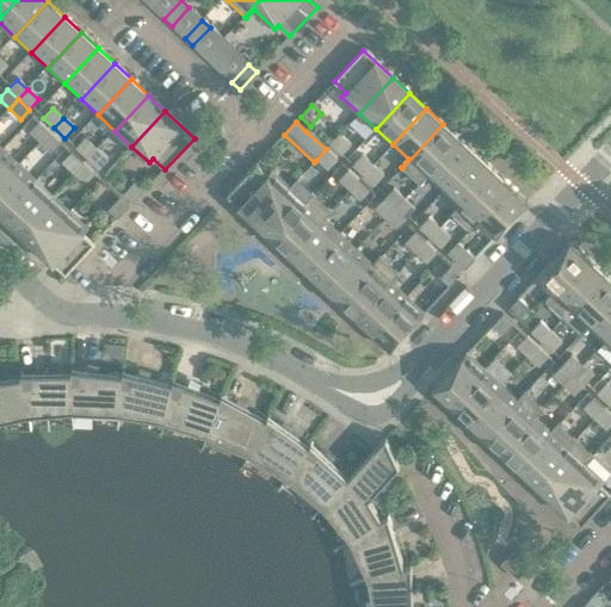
[(30,132),(41,143),(49,134),(38,123),(30,132)]
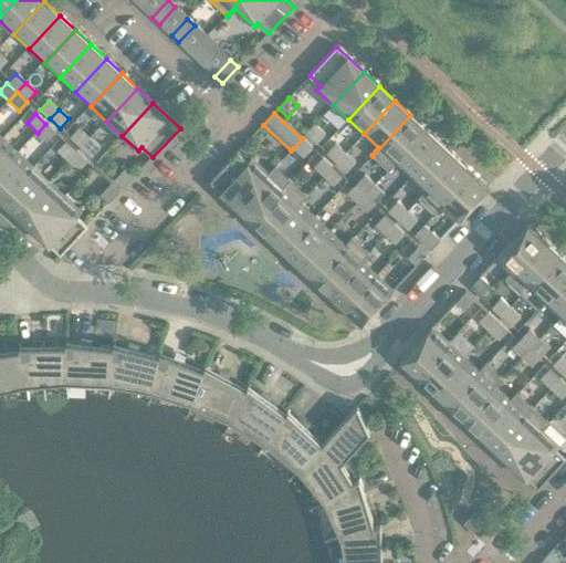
[(373,156),(388,171),(426,131),(410,115),(373,156)]
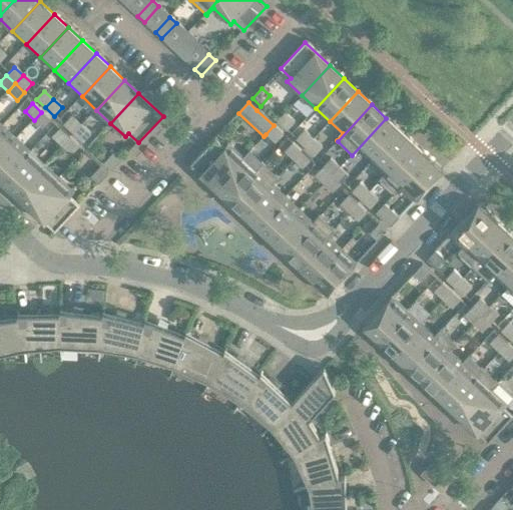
[(41,112),(34,120),(42,128),(50,120),(41,112)]
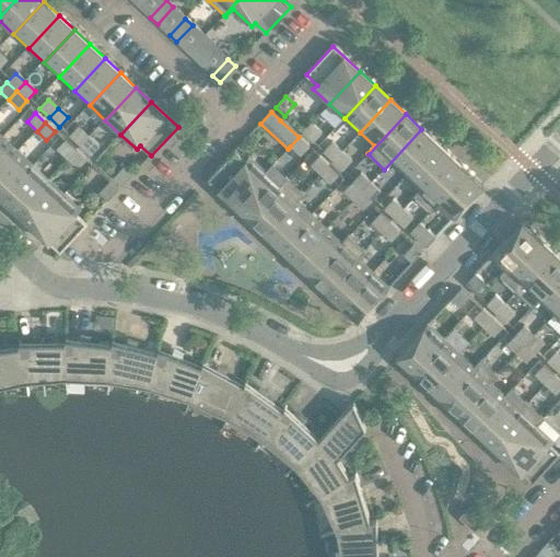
[(302,132),(313,142),(322,134),(311,124),(302,132)]
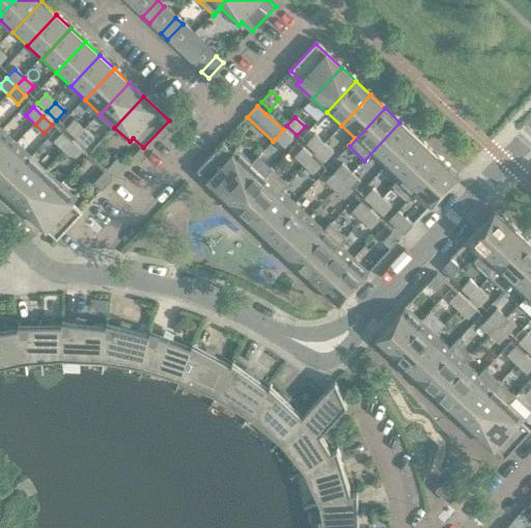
[(66,130),(76,139),(84,130),(74,120),(66,130)]
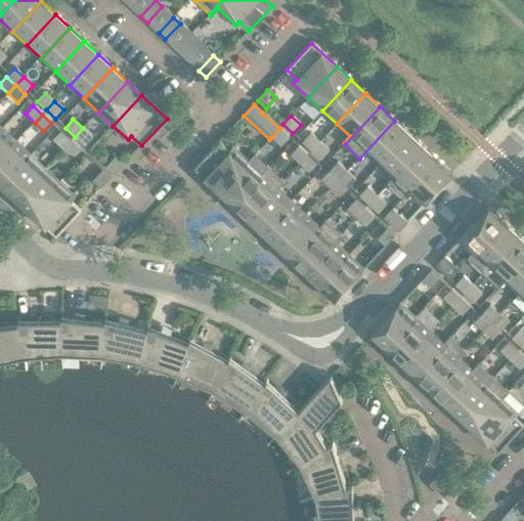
[(366,152),(380,165),(408,134),(394,121),(359,159),(360,159),(366,152)]
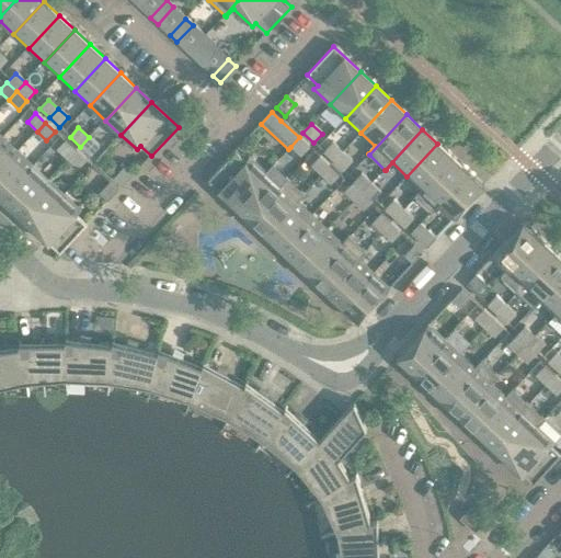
[(89,137),(80,147),(91,156),(99,147),(89,137)]
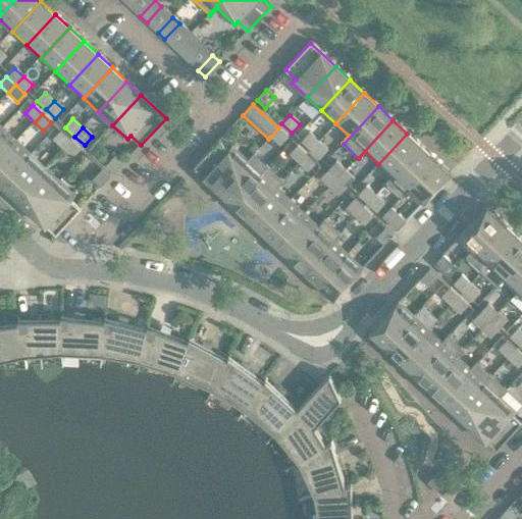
[(278,127),(270,137),(279,146),(288,138),(278,127)]
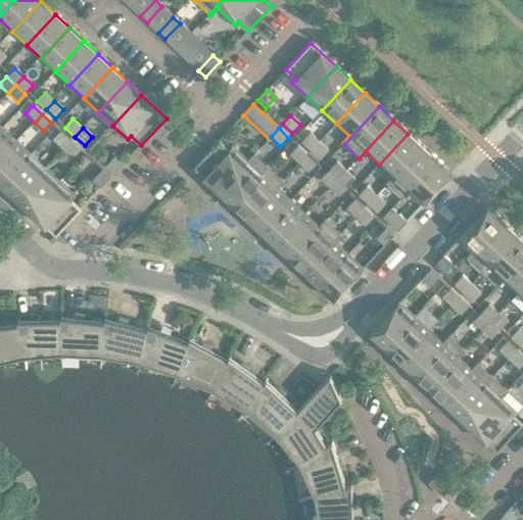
[(0,130),(0,159),(16,142),(2,129),(0,130)]
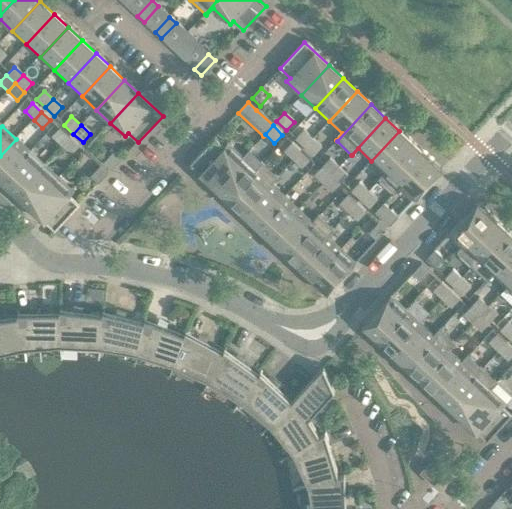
[(52,137),(62,146),(69,138),(60,129),(52,137)]
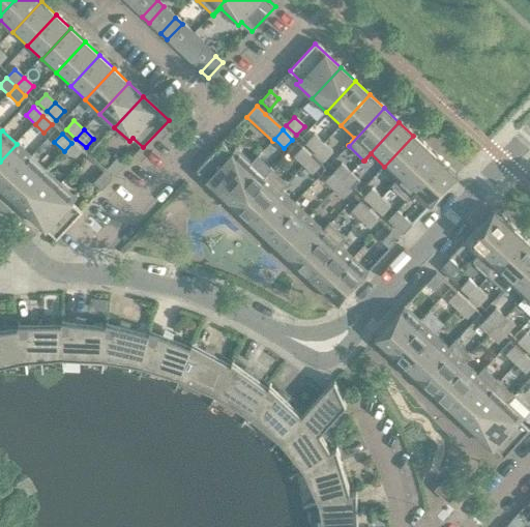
[(306,144),(315,153),(323,144),(314,136),(306,144)]
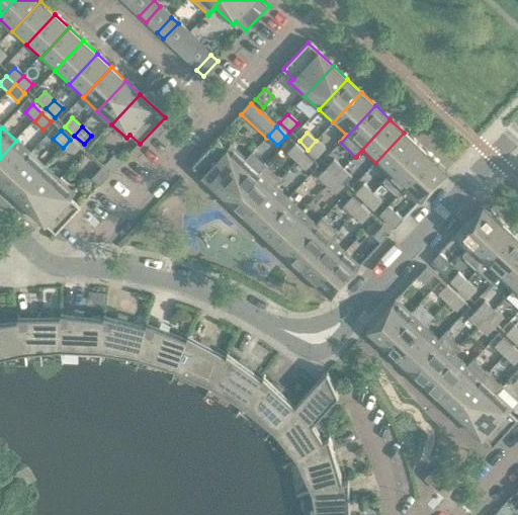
[(382,182),(383,183),(418,146),(404,133),(375,163),(389,175),(382,182)]
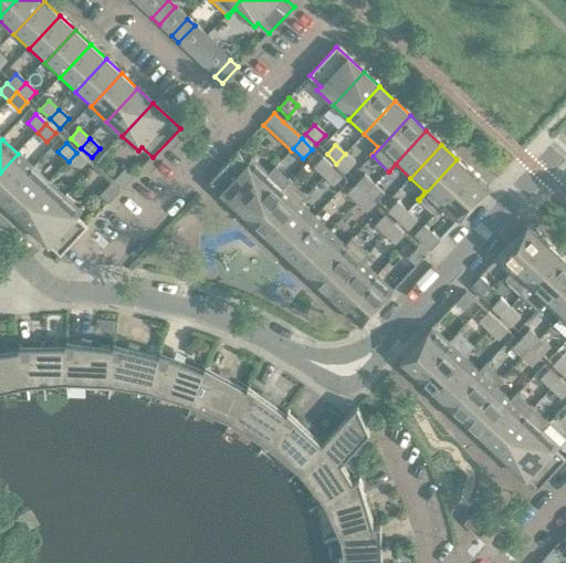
[(76,153),(69,162),(79,171),(87,163),(76,153)]
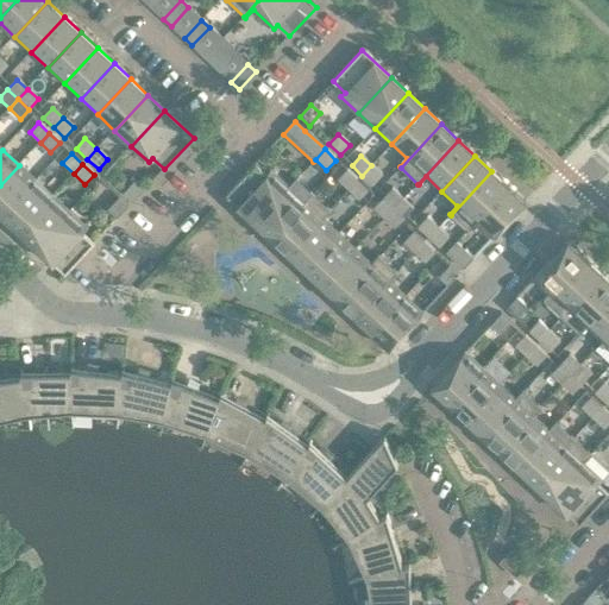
[(226,196),(255,224),(288,188),(271,171),(267,175),(256,164),(226,196)]
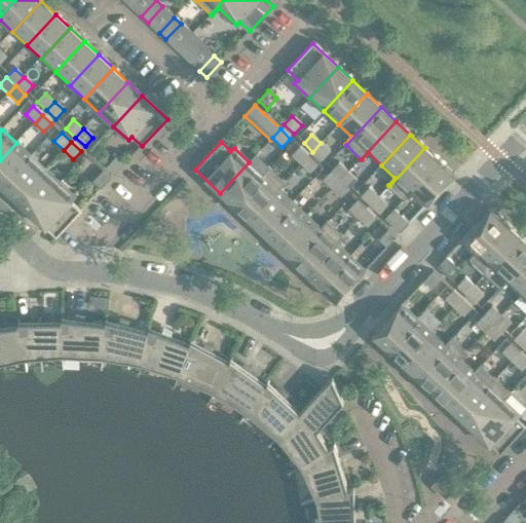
[(0,160),(0,185),(2,187),(31,156),(16,143),(0,160)]
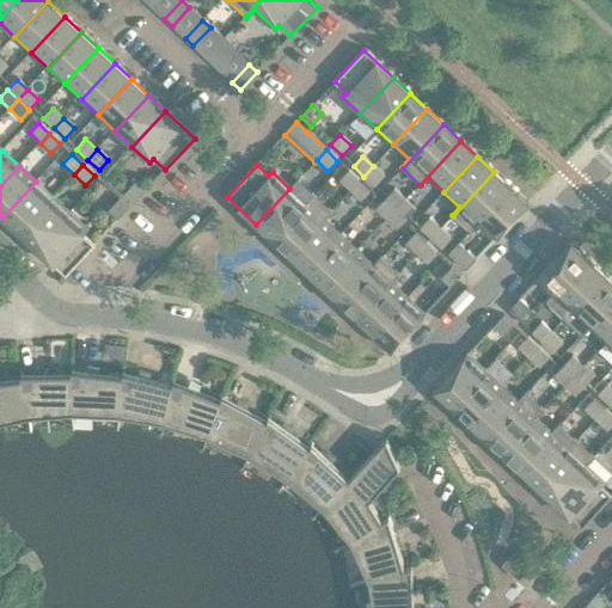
[(373,166),(363,177),(374,186),(384,177),(373,166)]
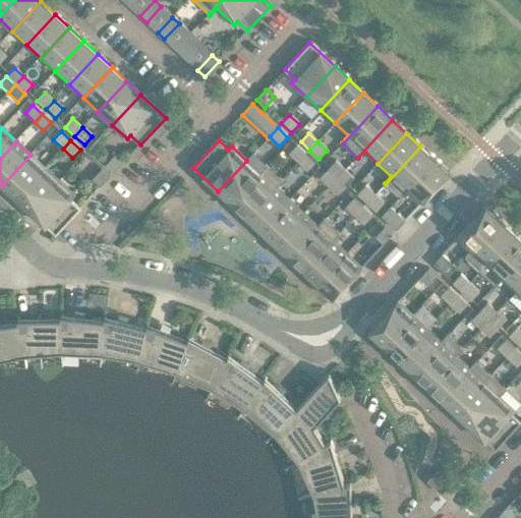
[(289,155),(298,163),(306,155),(297,147),(289,155)]
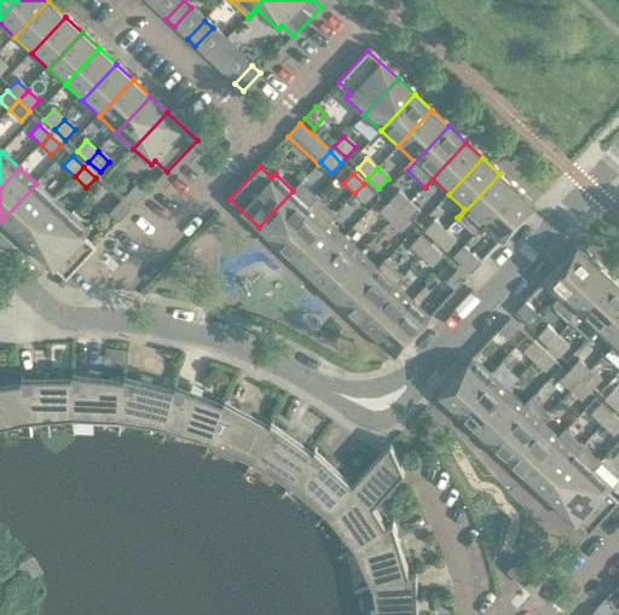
[(458,219),(475,235),(516,190),(499,174),(458,219)]
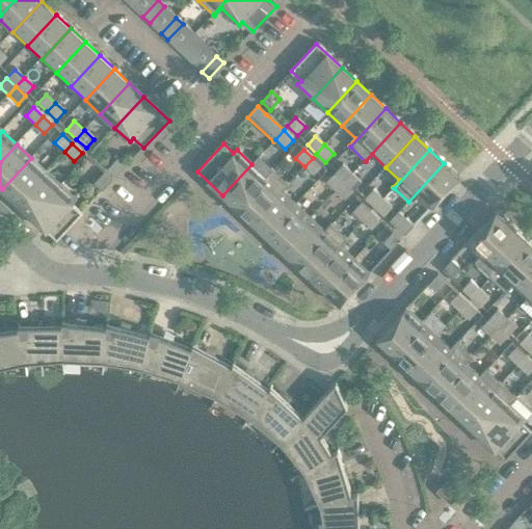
[(2,189),(17,203),(46,172),(31,158),(2,189)]
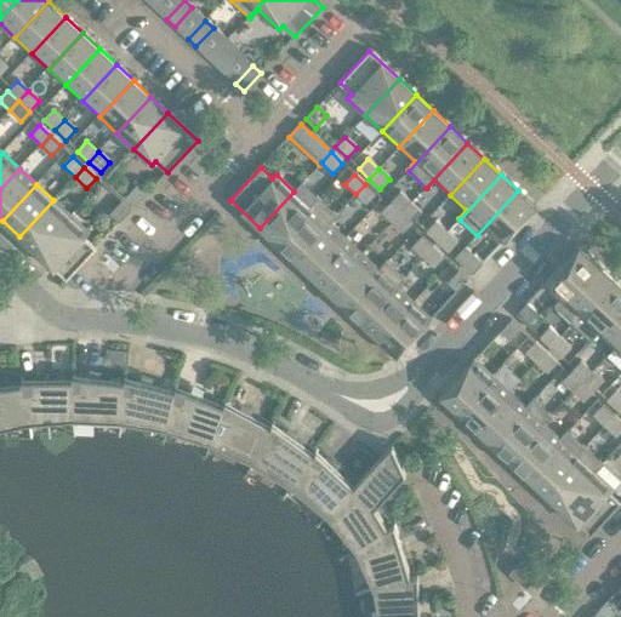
[(126,196),(136,206),(148,194),(138,184),(126,196)]
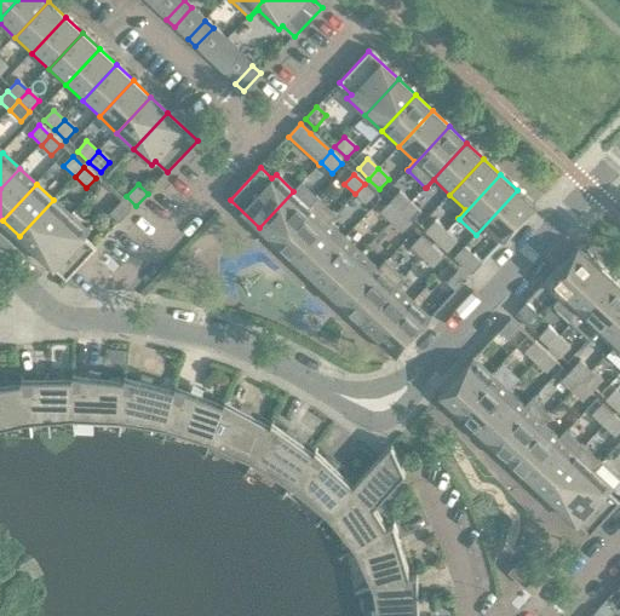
[(365,184),(355,194),(366,205),(375,194),(365,184)]
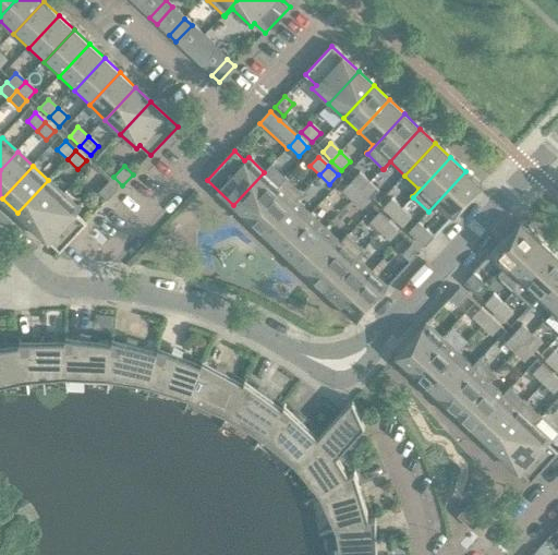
[(465,171),(428,212),(429,213),(436,205),(451,219),(482,186),(465,171)]
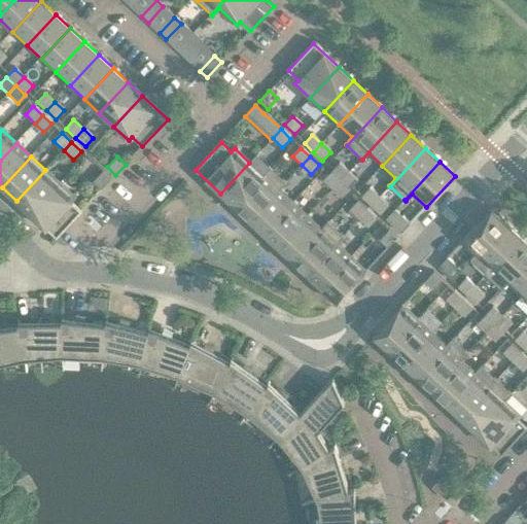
[(220,194),(235,207),(271,169),(270,168),(264,175),(249,163),(220,194)]
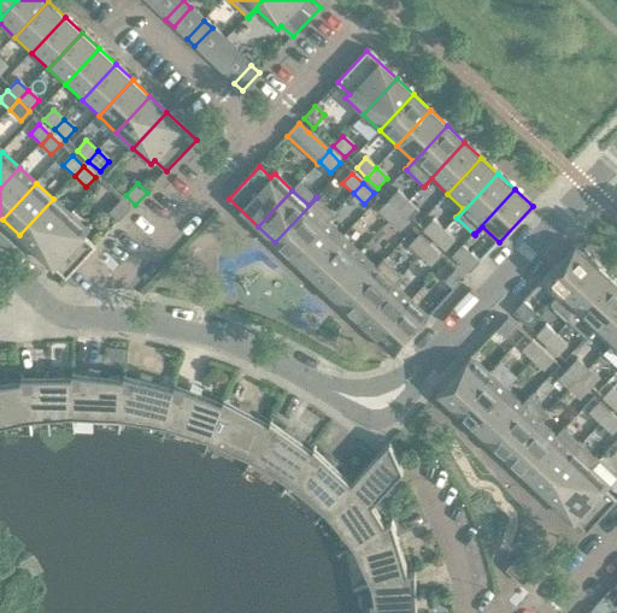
[(397,193),(388,202),(398,212),(407,202),(397,193)]
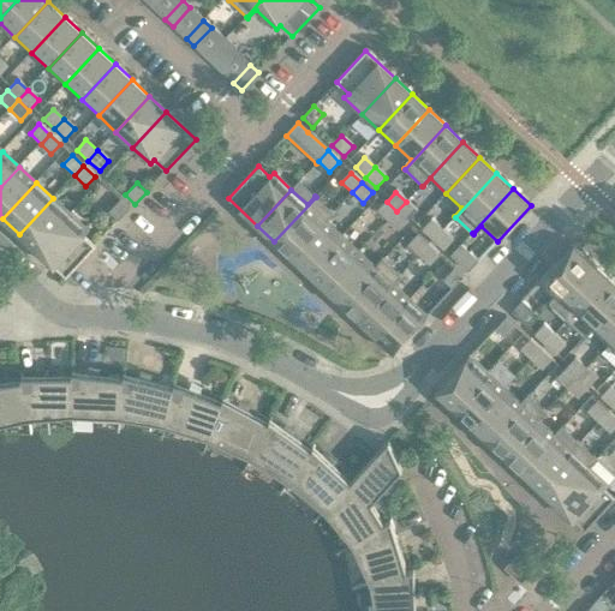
[(274,241),(292,257),(333,213),(316,197),(274,241)]
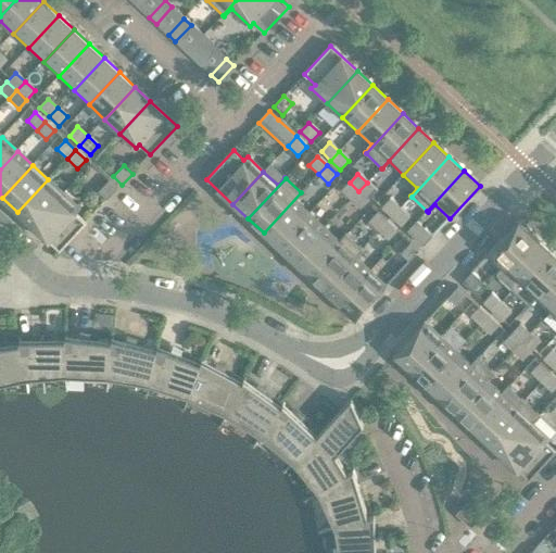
[(17,212),(33,226),(63,193),(48,179),(17,212)]
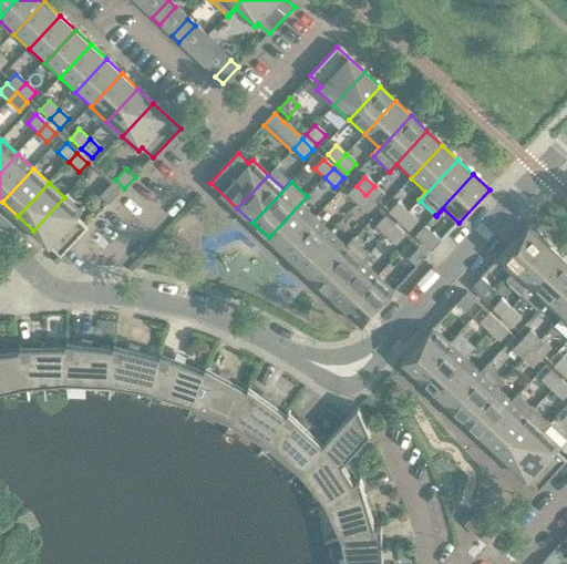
[(100,196),(109,205),(120,193),(111,185),(100,196)]
